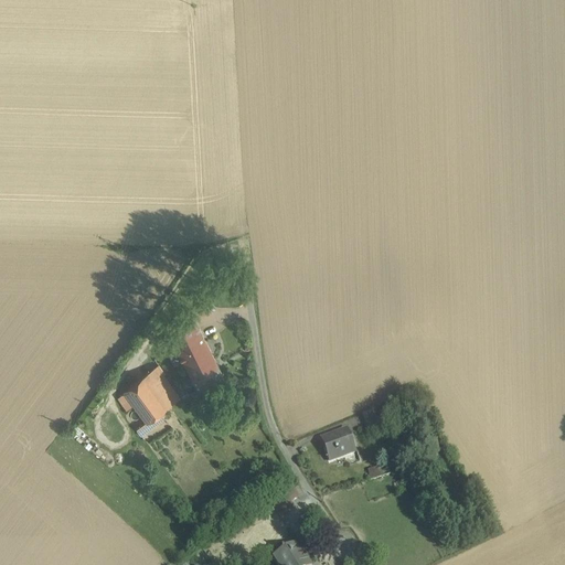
[(194,321),(164,334),(170,345),(174,343),(191,377),(217,365),(194,321)]
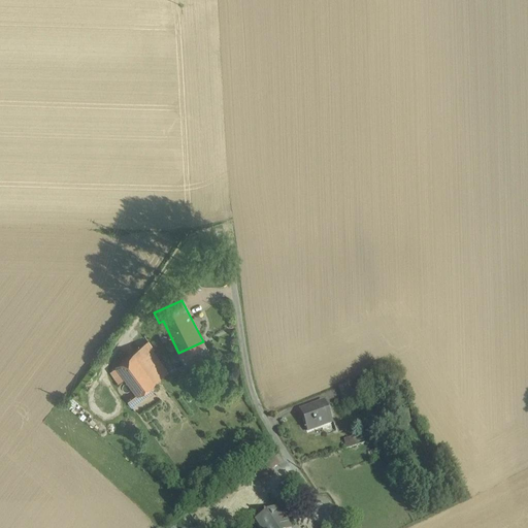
[(154,349),(147,341),(116,365),(136,394),(150,386),(150,385),(167,371),(152,351),(154,349)]
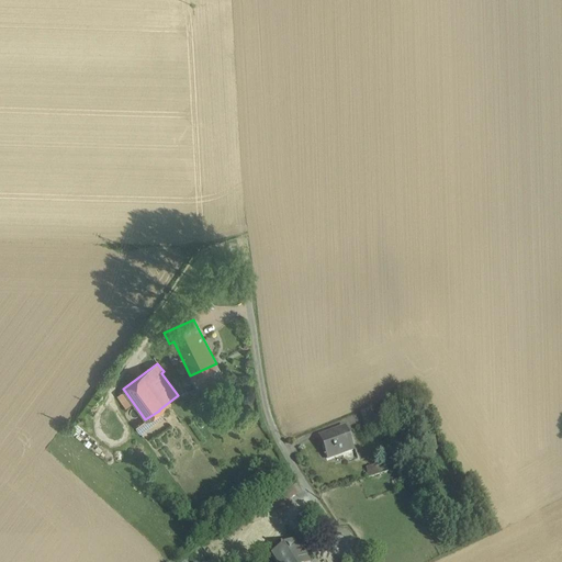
[(216,363),(190,375),(198,390),(224,379),(216,363)]
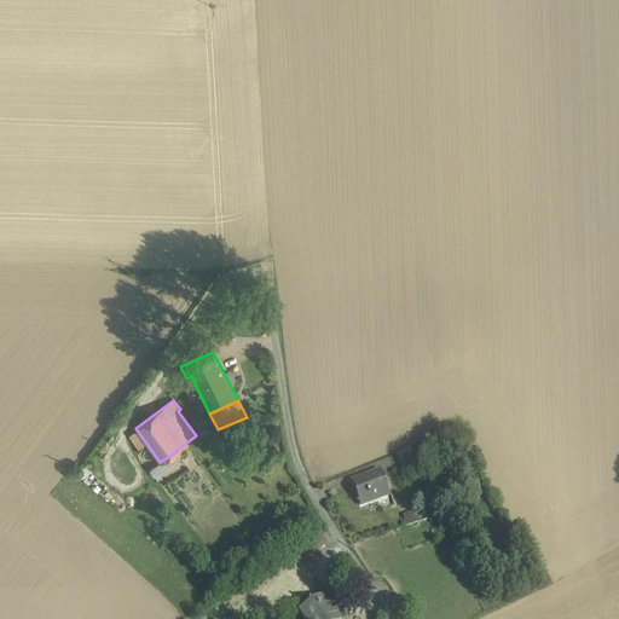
[(160,462),(160,463),(150,470),(155,476),(179,458),(175,452),(160,462)]
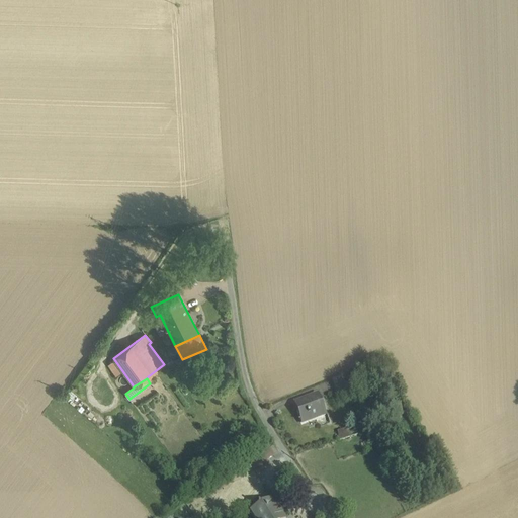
[(319,396),(293,405),(300,424),(326,415),(319,396)]
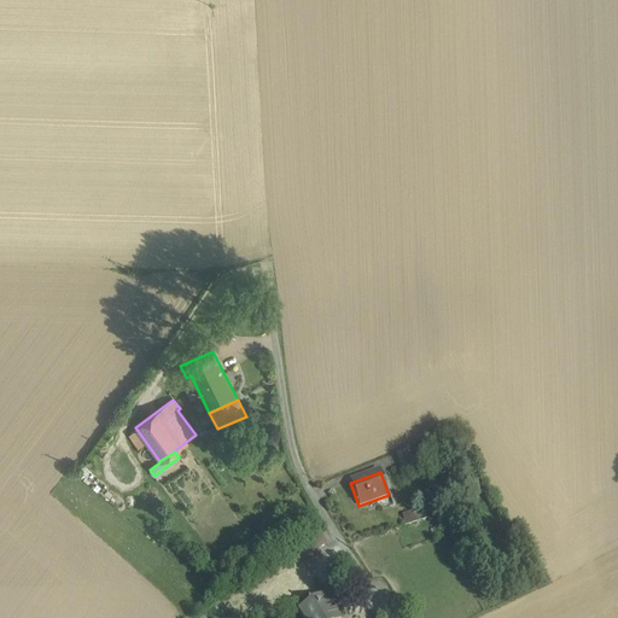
[(476,482),(462,484),(465,501),(479,497),(476,482)]
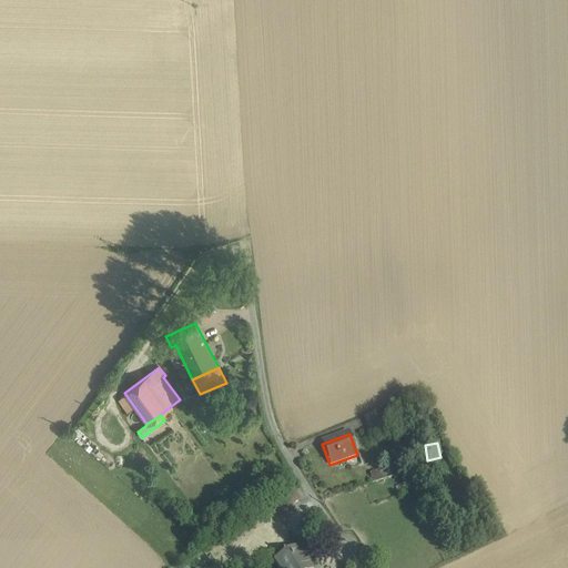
[(381,470),(369,475),(373,484),(384,480),(381,470)]
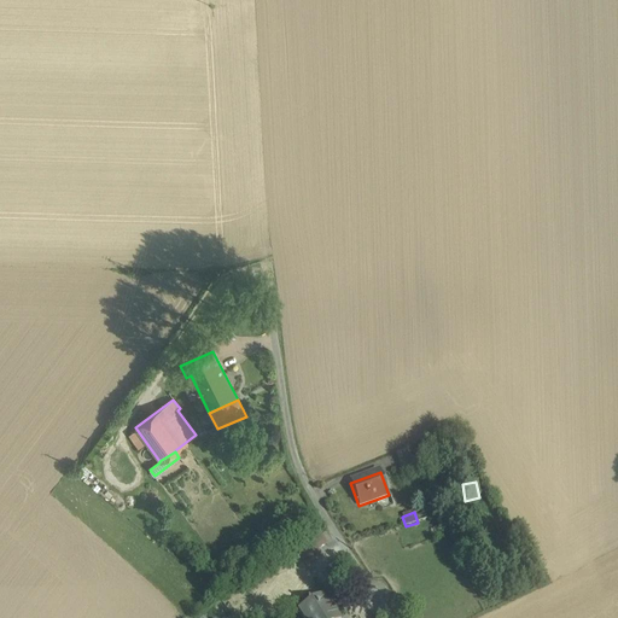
[(338,617),(324,594),(298,611),(302,617),(338,617)]
